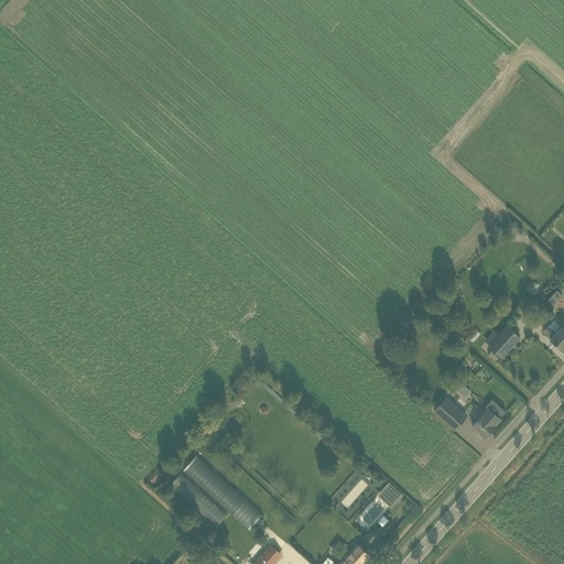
[(553,305),(562,294),(555,289),(546,300),(553,305)]
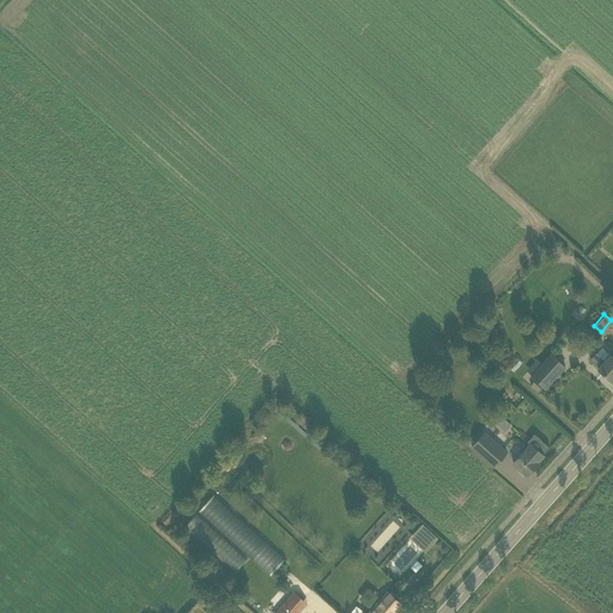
[(598,369),(611,380),(612,376),(612,357),(602,347),(590,360),(599,369),(598,369)]
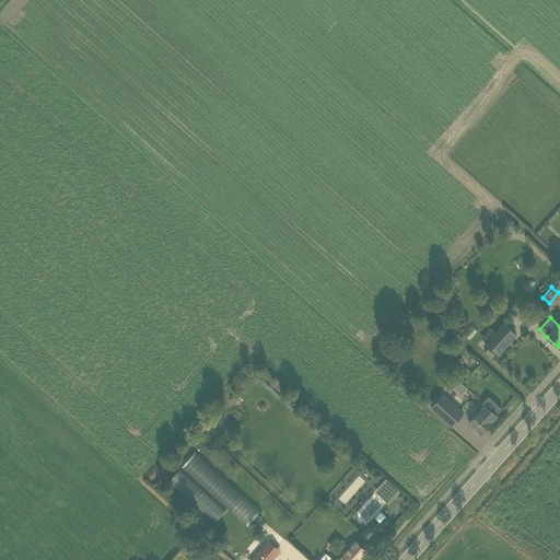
[(494,331),(485,341),(499,354),(516,335),(502,323),(494,331)]
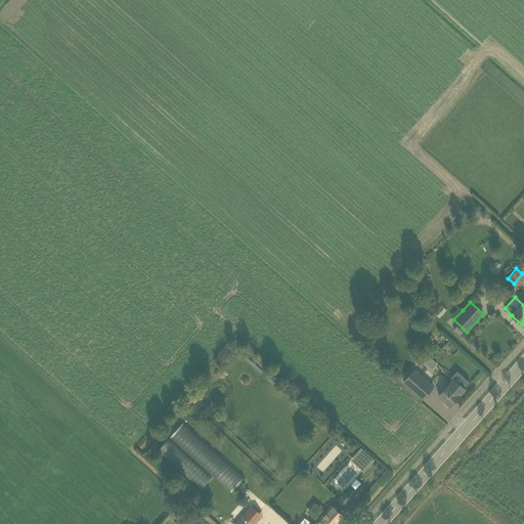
[(426,363),(431,357),(426,353),(421,359),(426,363)]
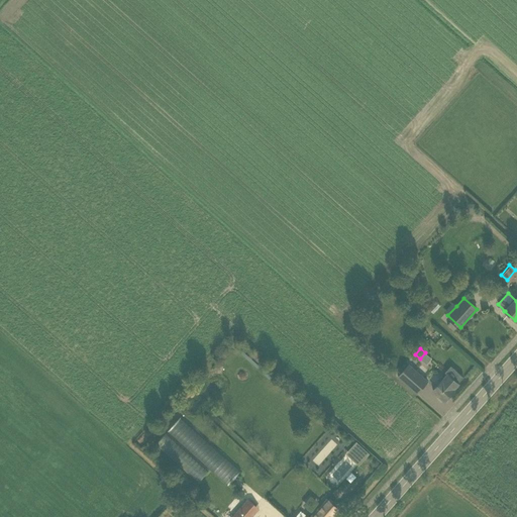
[(225,349),(220,355),(224,359),(230,353),(225,349)]
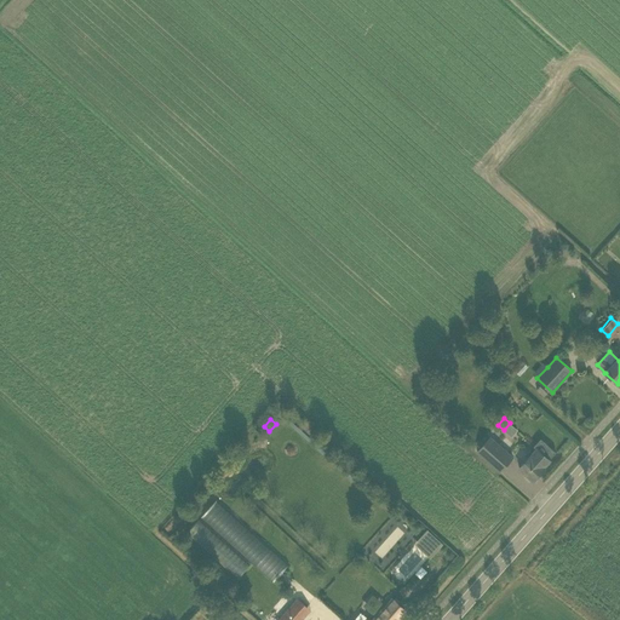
[(512,458),(491,437),(477,452),(500,472),(512,458)]
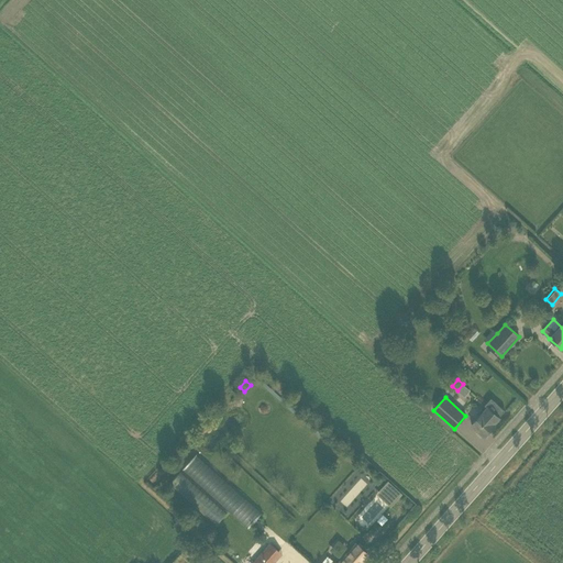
[(505,410),(494,400),(492,399),(485,406),(487,408),(472,424),(484,437),(495,424),(494,424),(500,418),(498,417),(505,410)]
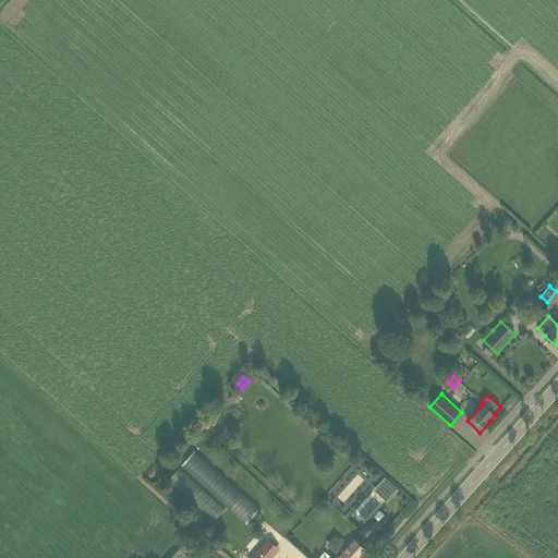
[(195,449),(168,480),(214,521),(227,507),(245,524),(261,508),(195,449)]
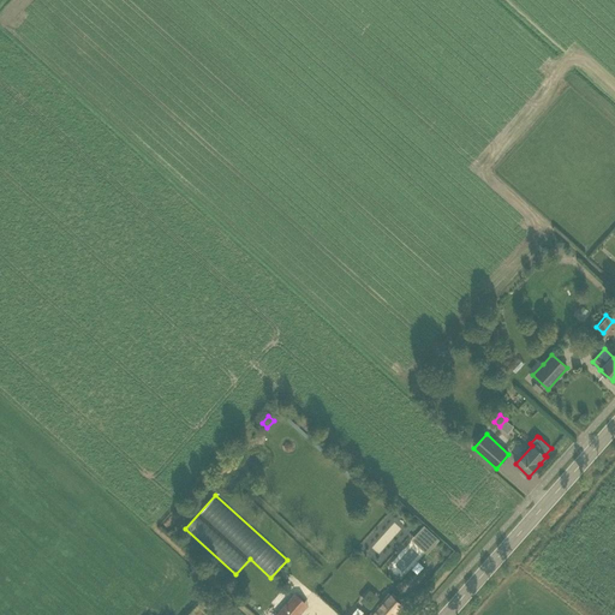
[(423,537),(416,544),(427,554),(440,539),(424,525),(417,532),(423,537)]
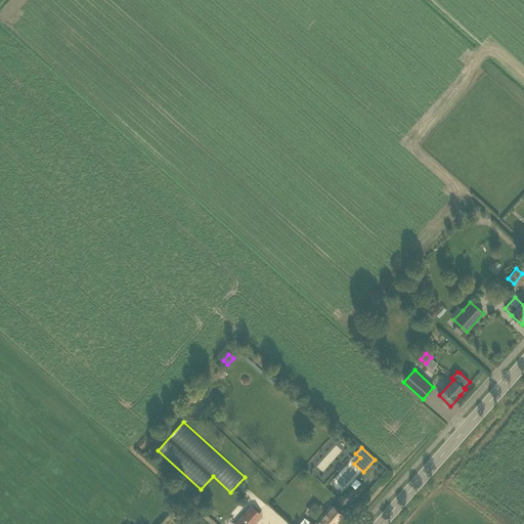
[(314,523),(312,521),(309,523),(337,523),(344,517),(333,506),(315,523),(314,523)]
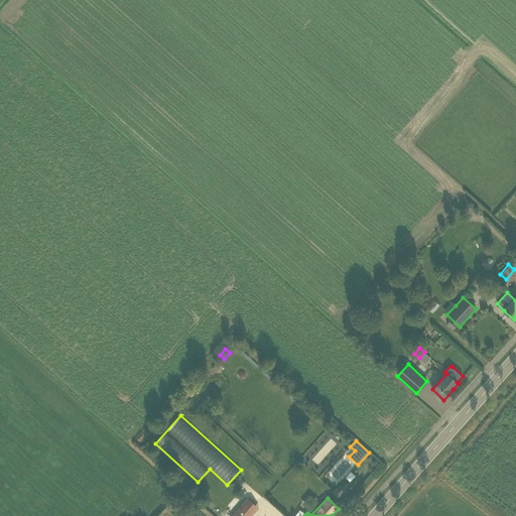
[(246,515),(256,506),(250,500),(235,515),(246,515)]
